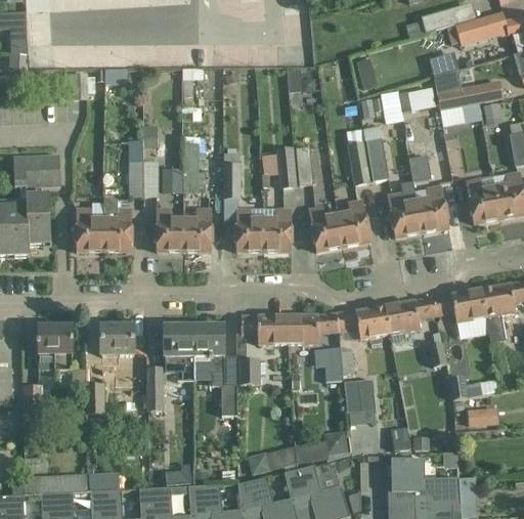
[(475,17),(471,1),(421,16),(422,19),(405,24),(409,37),(475,17)]
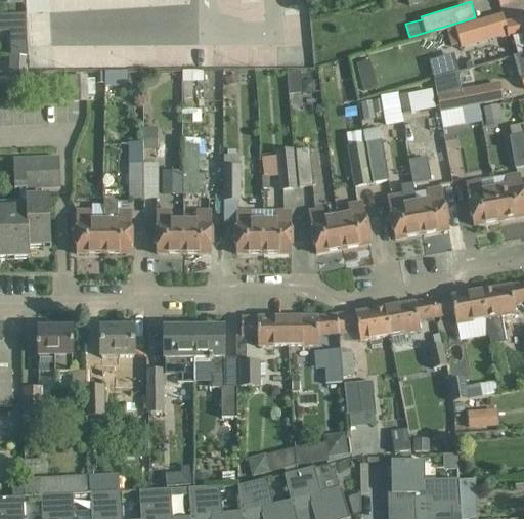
[(503,10),(447,27),(451,43),(460,40),(461,43),(500,32),(501,35),(508,33),(512,32),(517,52),(523,49),(523,15),(505,18),(503,10)]
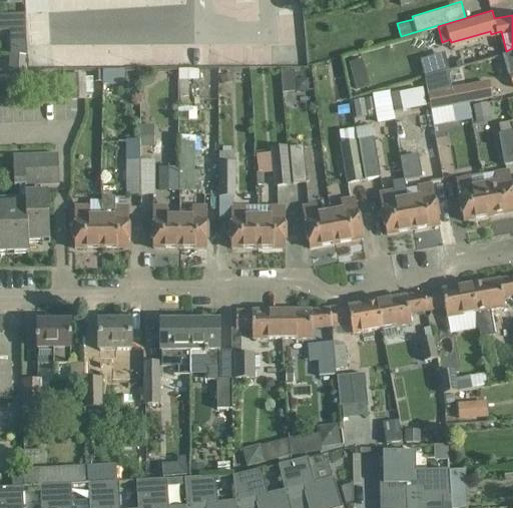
[(9,11),(0,11),(0,27),(10,27),(9,11)]
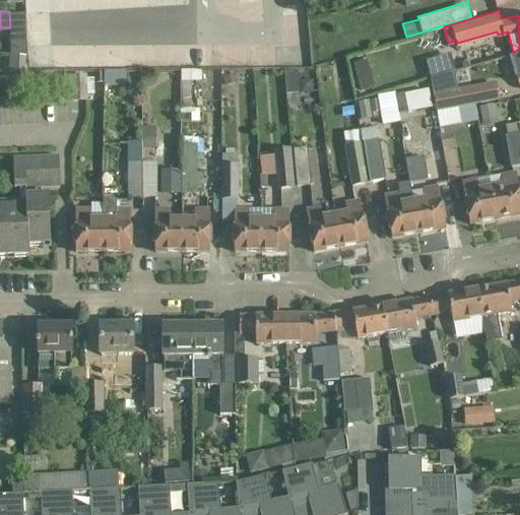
[(519,49),(513,52),(509,53),(515,73),(519,83),(519,49)]
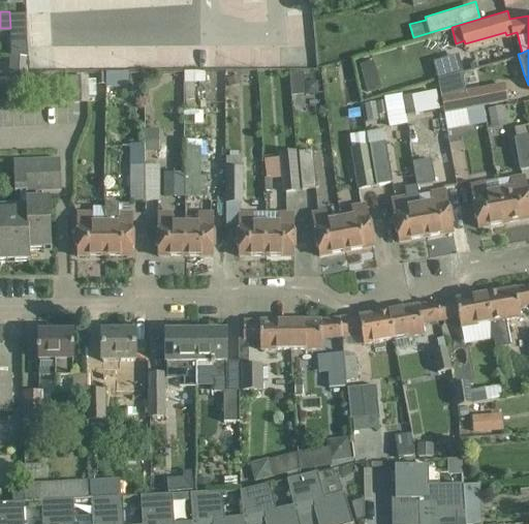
[(9,53),(8,68),(28,68),(28,54),(9,53)]
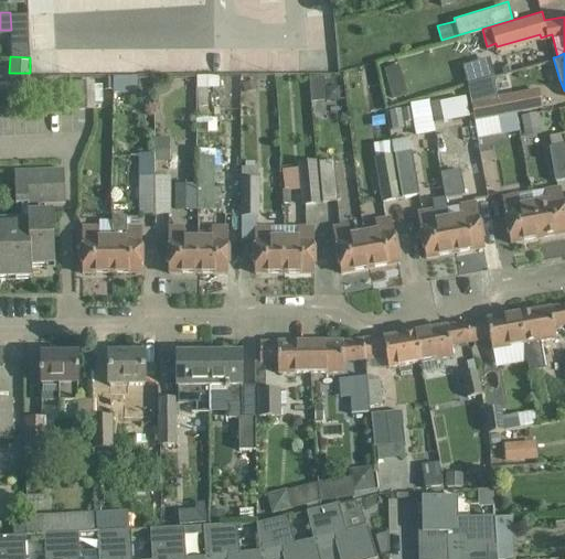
[(397,62),(384,65),(393,95),(406,92),(397,62)]
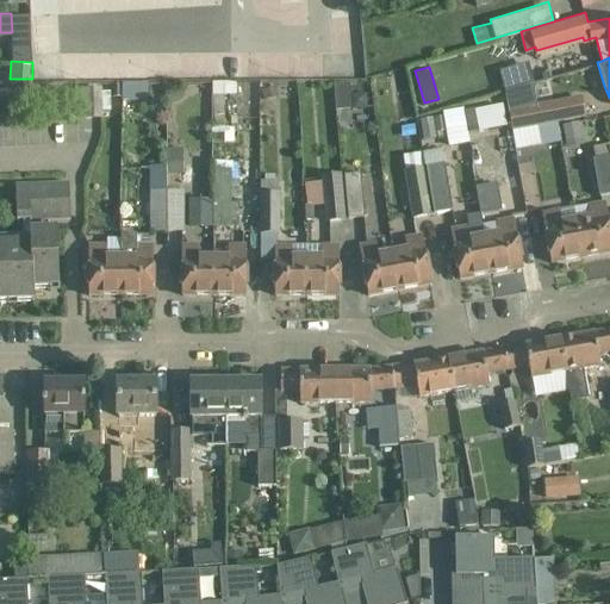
[(147,97),(147,80),(122,80),(122,97),(147,97)]
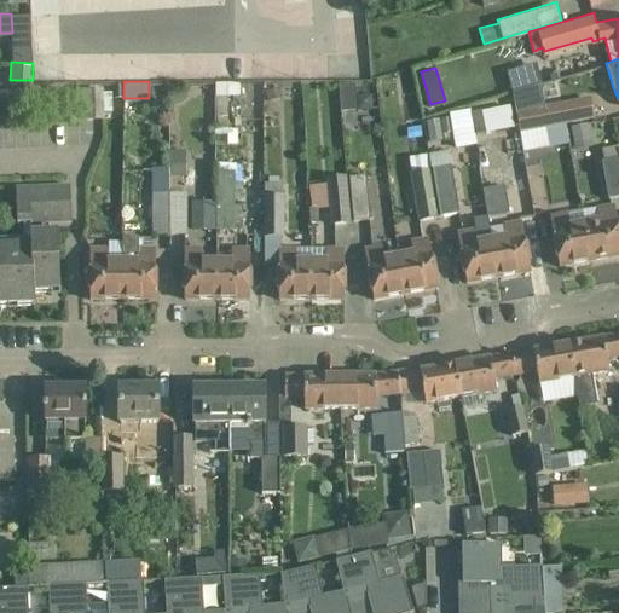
[(541,81),(513,90),(516,108),(520,128),(548,123),(570,120),(583,117),(595,115),(590,94),(545,103),(541,81)]
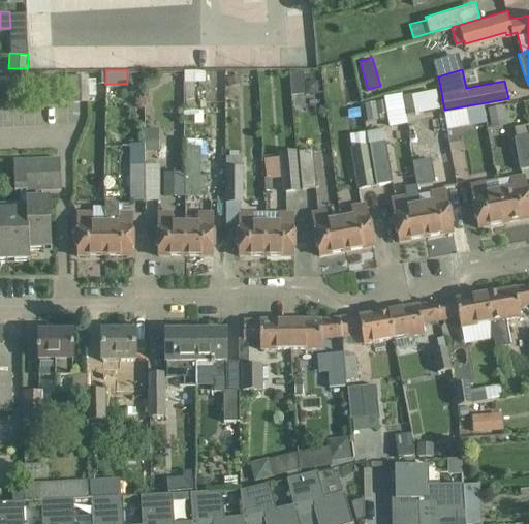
[(239,71),(226,74),(228,84),(242,81),(239,71)]
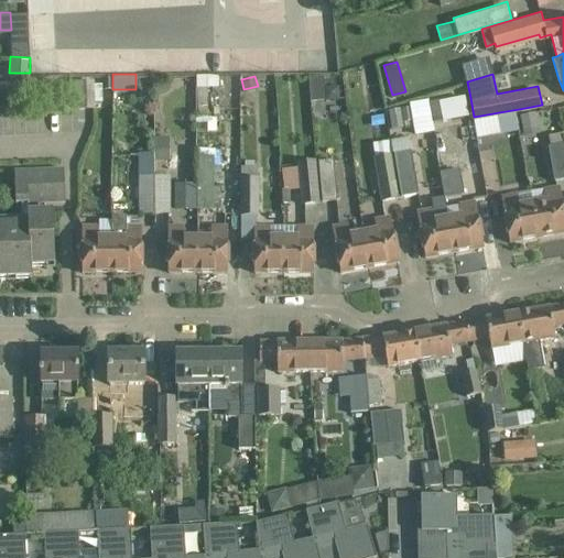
[(91,79),(79,79),(79,106),(91,106),(91,79)]
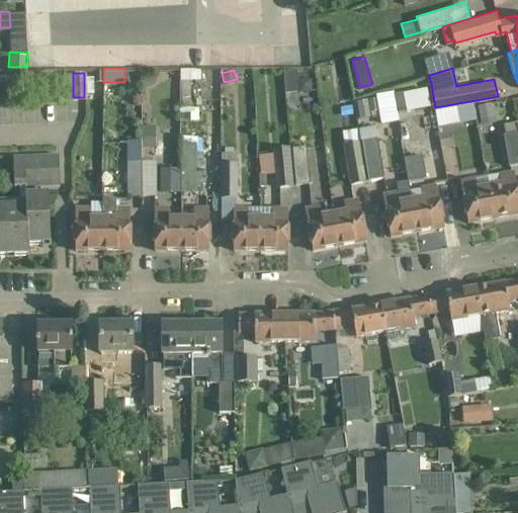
[(311,83),(310,76),(297,77),(298,90),(312,89),(311,83)]
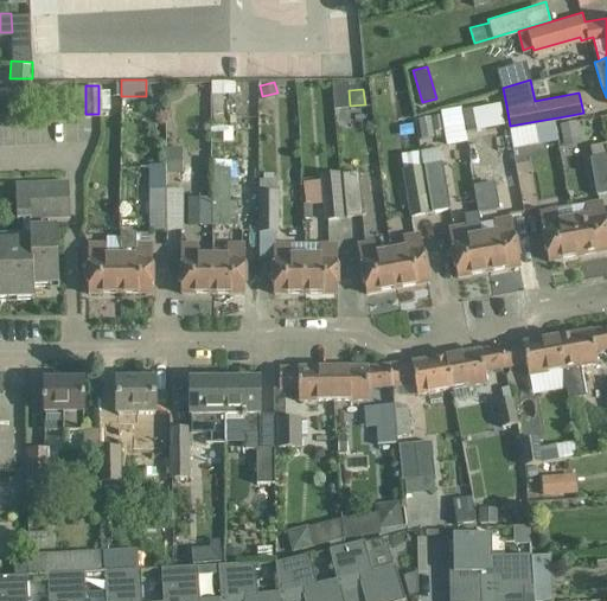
[(483,103),(472,106),(477,128),(486,126),(483,103)]
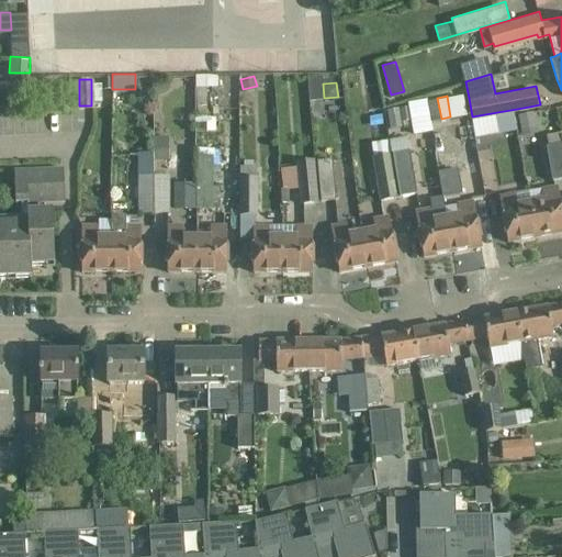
[(426,97),(407,100),(408,103),(411,117),(413,132),(433,129),(430,120),(427,99),(426,97)]
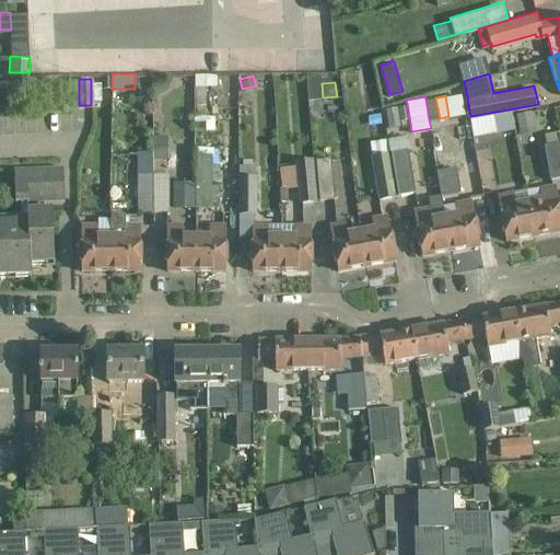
[(407,103),(398,105),(400,117),(409,116),(407,103)]
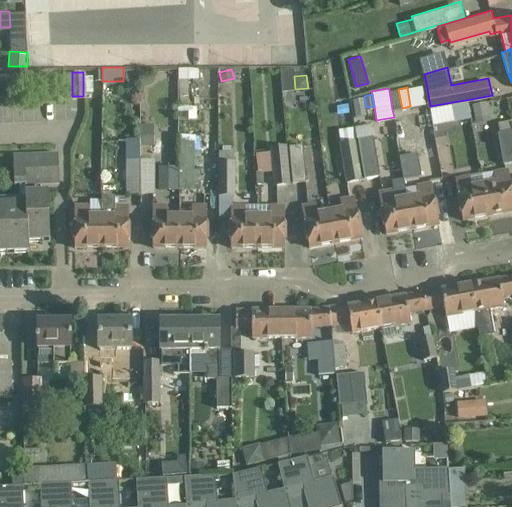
[(363,95),(352,97),(355,114),(366,112),(363,95)]
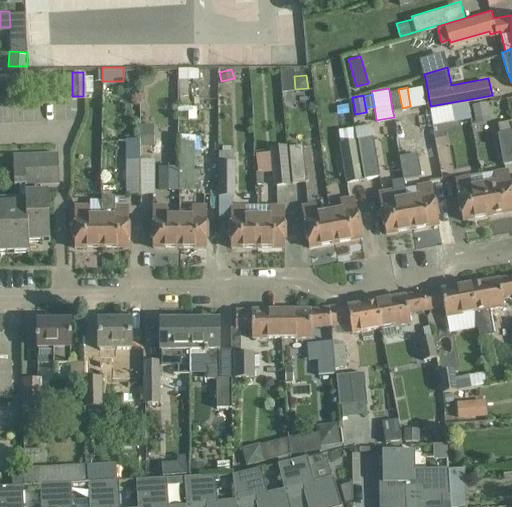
[(474,115),(471,99),(453,102),(456,118),(474,115)]
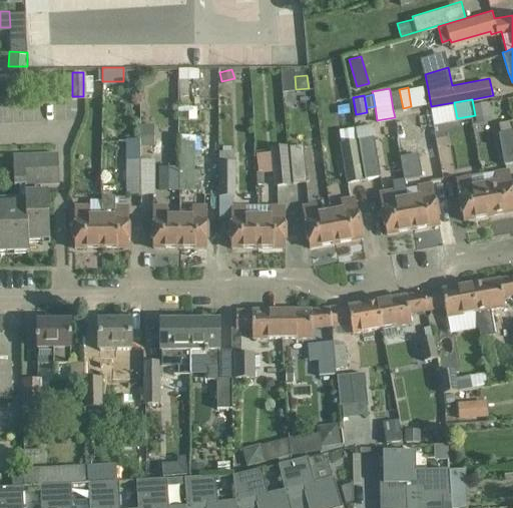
[(475,115),(489,112),(488,101),(473,104),(475,115)]
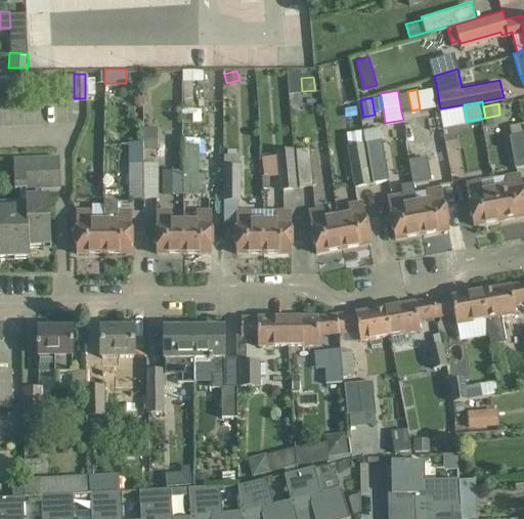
[(523,164),(523,130),(522,121),(509,123),(511,134),(509,134),(515,166),(523,164)]
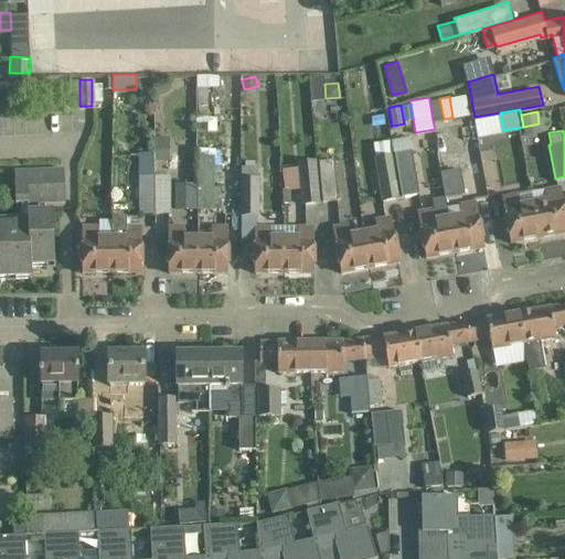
[(409,135),(392,138),(402,195),(418,193),(409,135)]
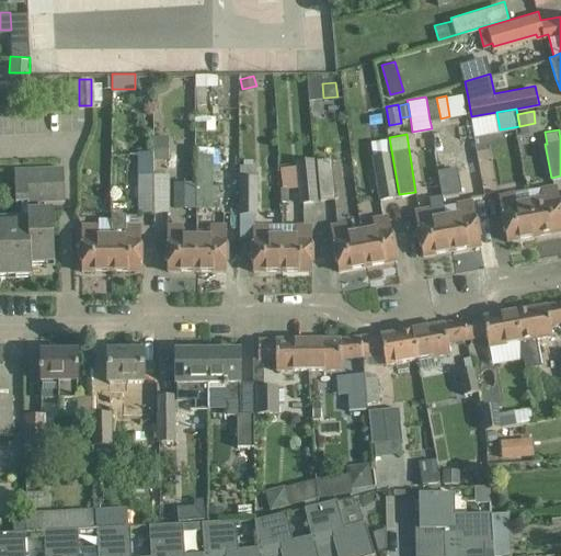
[(399,194),(389,137),(370,140),(373,154),(371,155),(378,197),(399,194)]
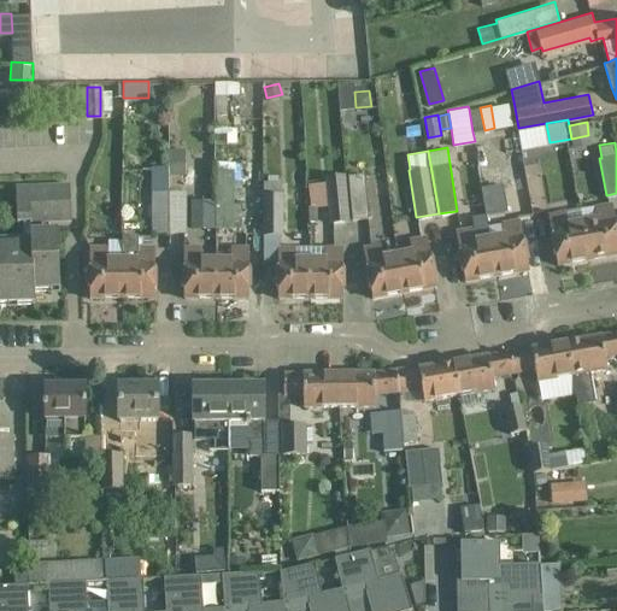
[(186,152),(169,153),(169,172),(186,172),(186,152)]
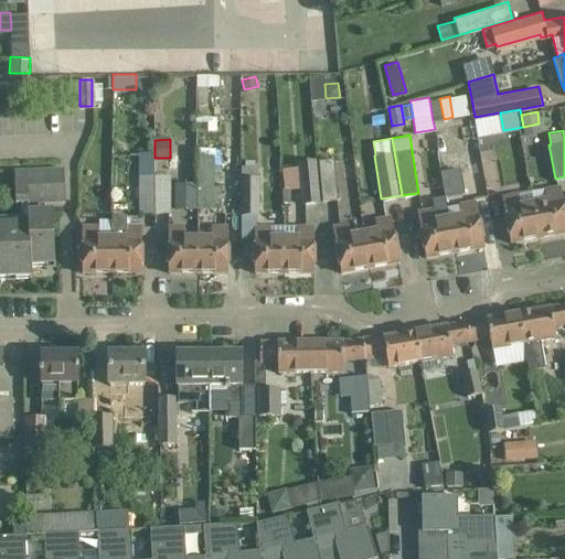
[(138,212),(155,212),(155,165),(153,165),(153,151),(138,151),(138,212)]
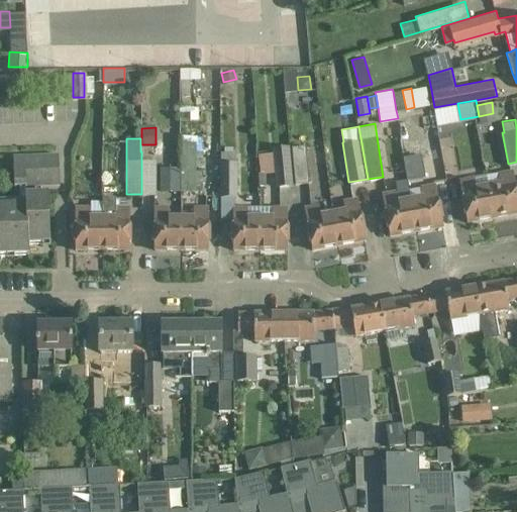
[(181,141),(181,189),(196,190),(197,142),(181,141)]
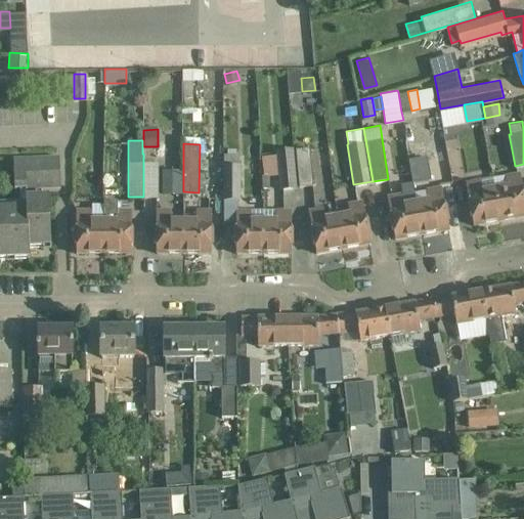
[(312,183),(309,145),(296,147),(298,172),(299,184),(312,183)]
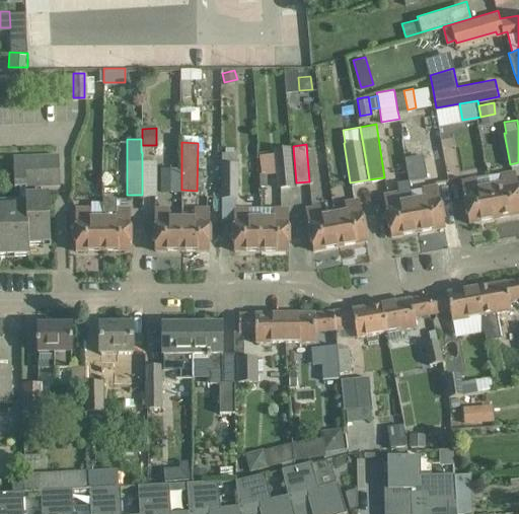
[(274,151),(277,186),(294,184),(291,145),(289,145),(273,146),(273,148),(274,151)]
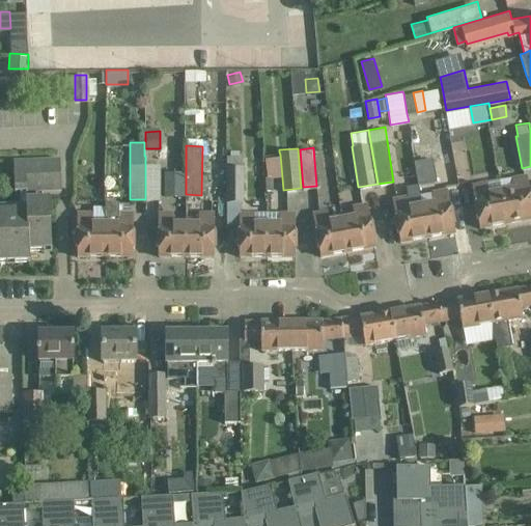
[(226,155),(226,200),(241,200),(243,200),(243,165),(243,155),(239,155),(239,149),(230,149),(230,155),(226,155)]
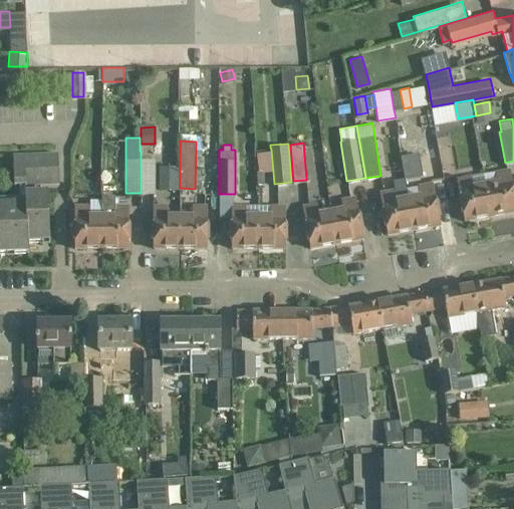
[(48,151),(38,152),(39,160),(48,159),(48,151)]
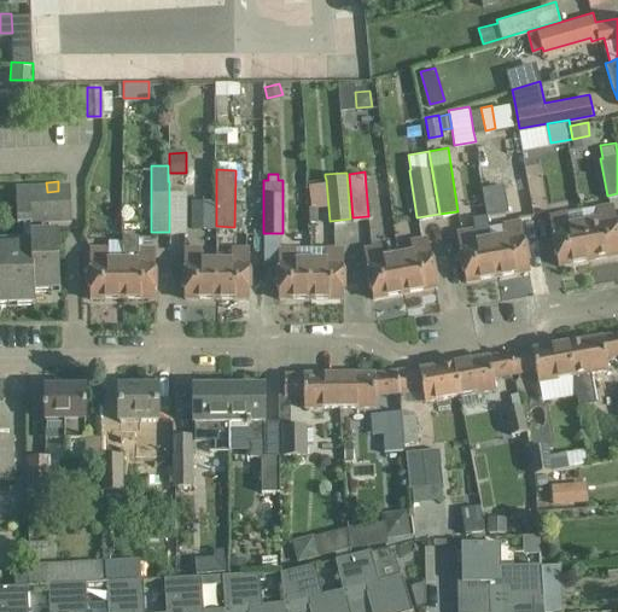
[(58,191),(70,191),(70,181),(58,181),(58,191)]
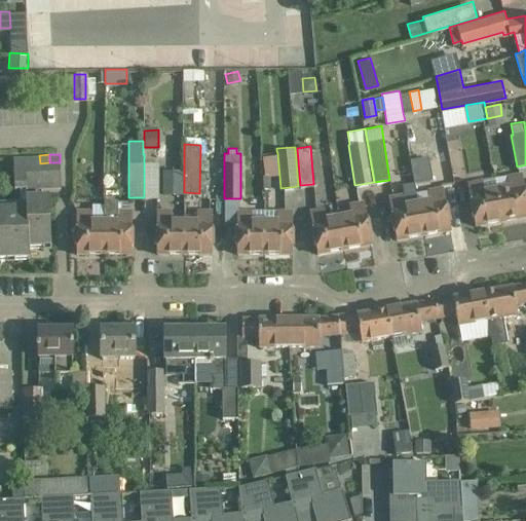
[(152,154),(144,154),(144,197),(158,197),(158,161),(152,161),(152,154)]
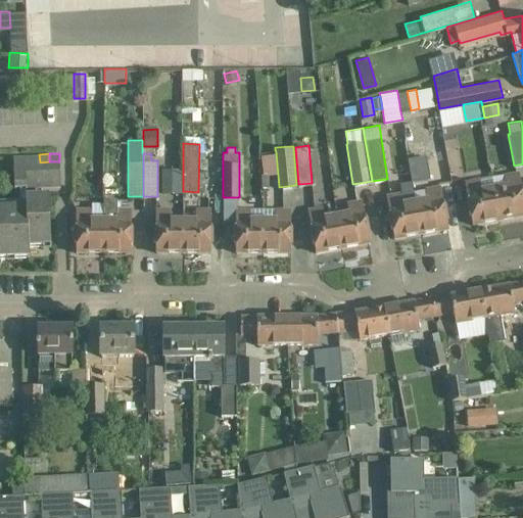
[(426,153),(408,157),(412,181),(430,178),(426,153)]
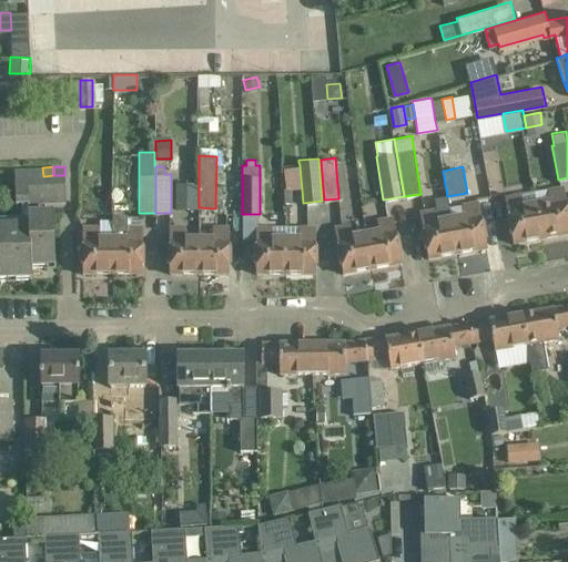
[(28,176),(27,167),(14,169),(14,177),(28,176)]
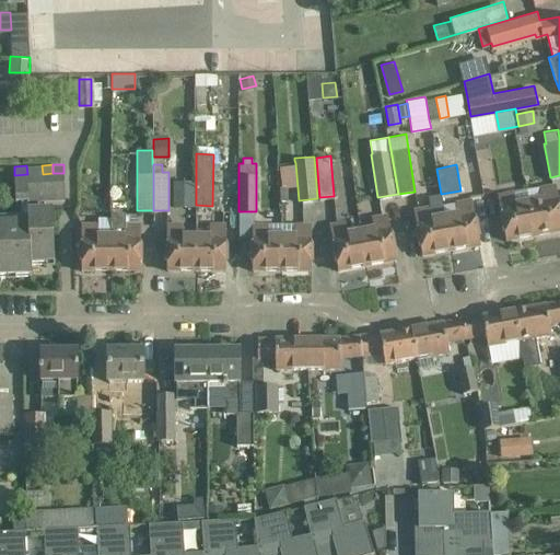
[(37,174),(37,165),(26,165),(27,174),(37,174)]
